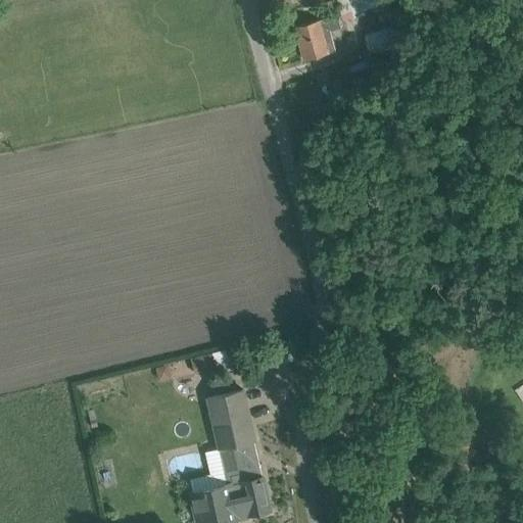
[(376,0),(338,0),(341,16),(378,9),(376,0)]
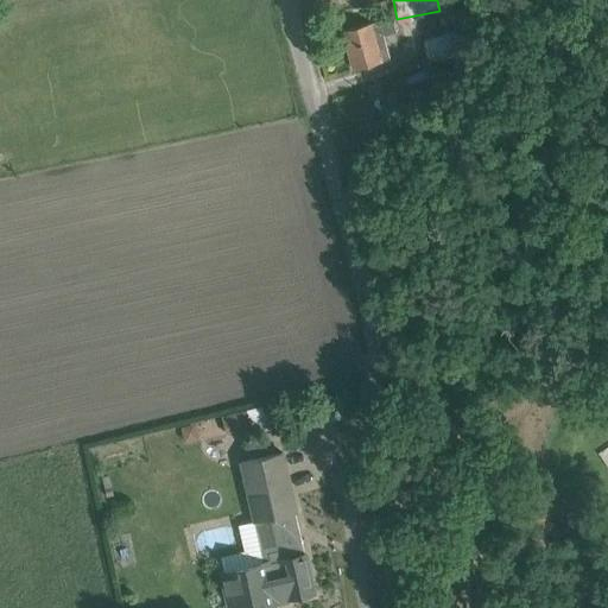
[(393,16),(379,20),(384,36),(398,32),(393,16)]
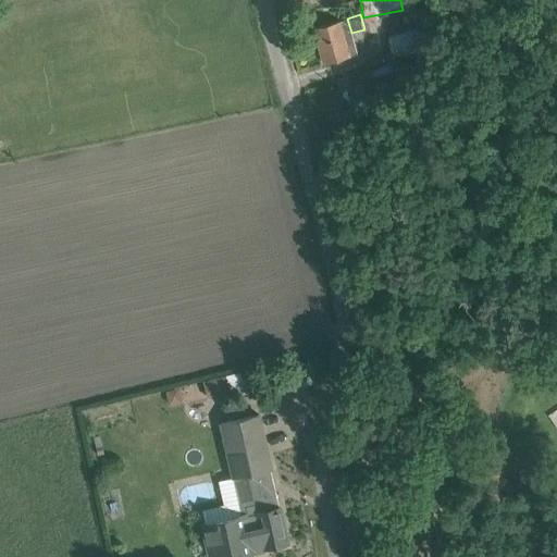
[(324,63),(345,57),(358,53),(351,33),(347,19),(313,27),(324,63)]
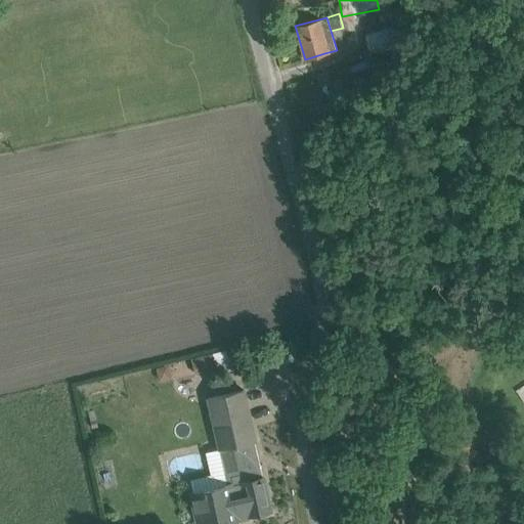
[(365,39),(369,55),(415,42),(410,26),(365,39)]
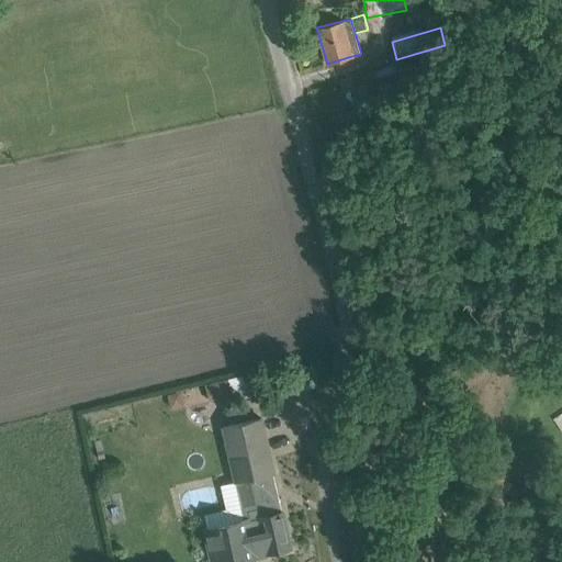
[(209,398),(250,390),(246,373),(205,383),(209,398)]
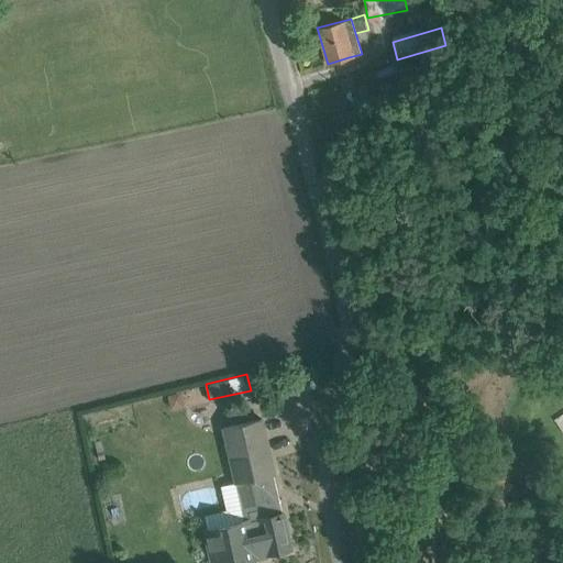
[(283,514),(274,473),(275,473),(263,419),(241,423),(223,428),(242,510),(245,509),(247,520),(203,530),(210,562),(218,562),(290,548),(284,512),(283,514)]
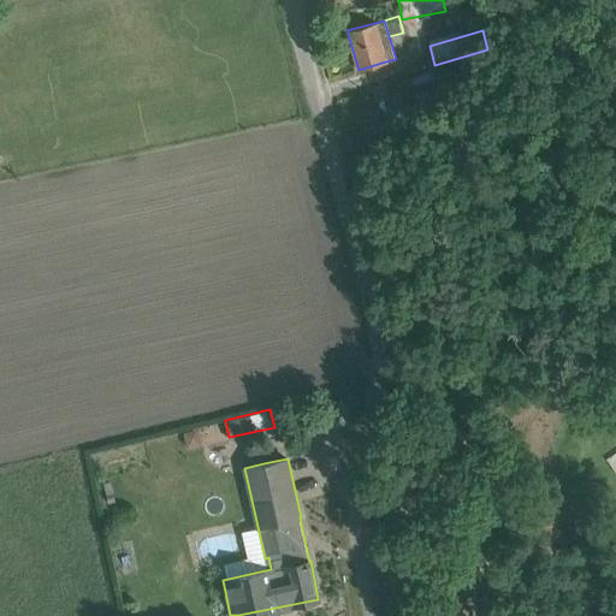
All buildings are outlined.
